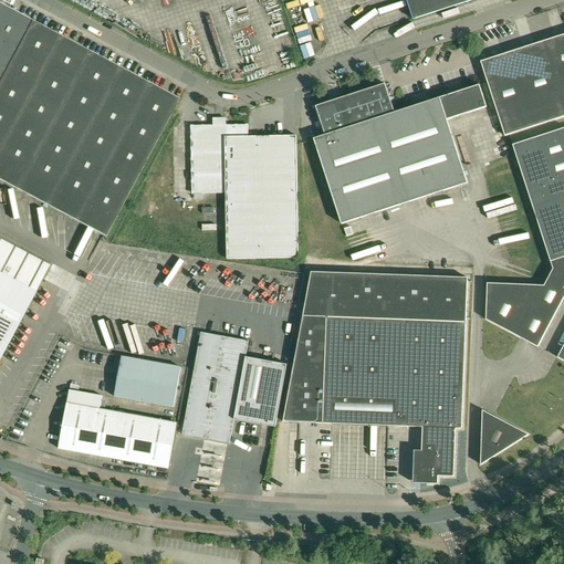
[(405,0),(411,18),(463,0),(405,0)]
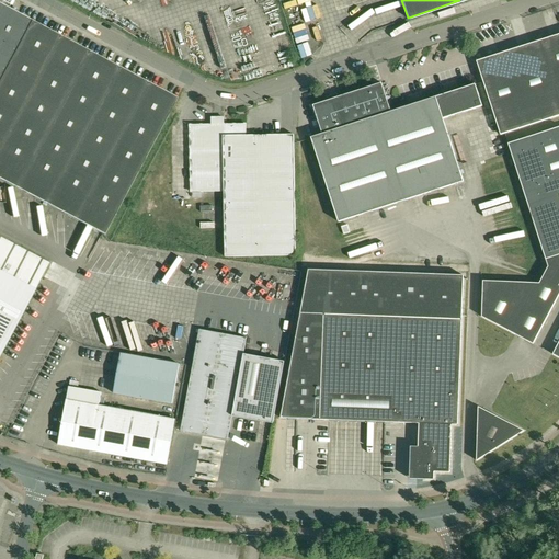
[(0,178),(27,193),(102,232),(126,186),(150,141),(166,112),(174,97),(125,70),(72,42),(0,2),(0,178)]
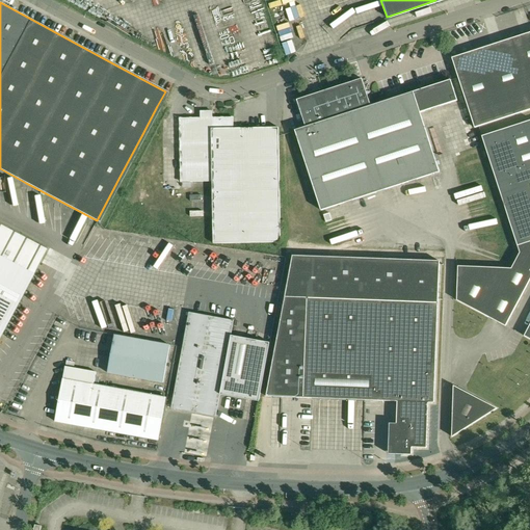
[(529,30),(500,41),(450,56),(456,76),(473,126),(477,125),(529,107),(529,30)]
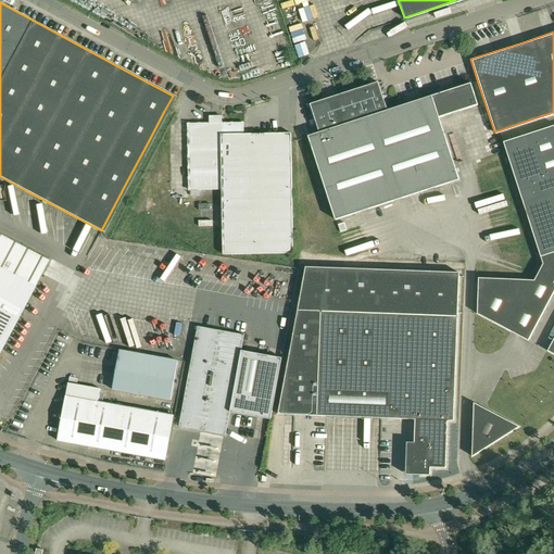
[(387,109),(377,80),(331,95),(330,92),(328,93),(326,95),(326,97),(309,102),(317,130),(306,135),(334,218),(363,209),(413,192),(457,178),(437,115),(476,103),(468,82),(387,109)]
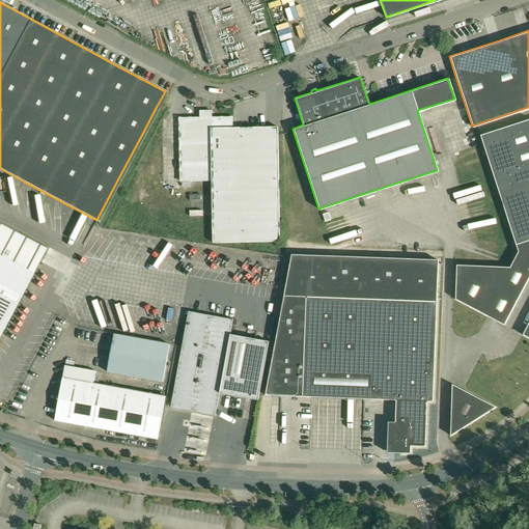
[(189,179),(210,179),(210,116),(210,109),(207,109),(202,110),(198,110),(198,116),(177,116),(178,146),(178,179),(179,179),(181,185),(189,185),(189,179)]
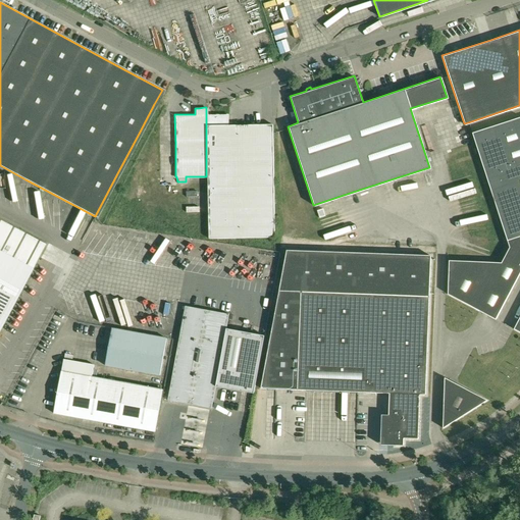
[(271,123),(270,123),(260,123),(226,124),(227,113),(206,114),(206,176),(207,209),(207,237),(273,236),(271,132),(271,123)]
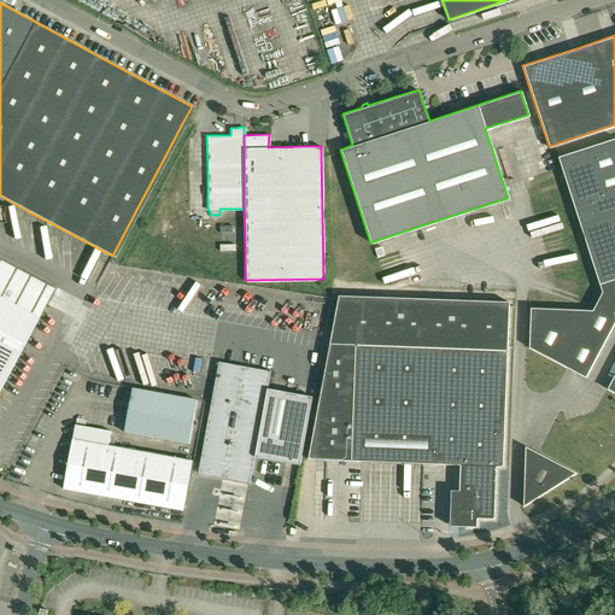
[(614,136),(557,157),(562,171),(601,291),(591,309),(529,306),(527,346),(563,365),(584,376),(614,317),(614,136)]
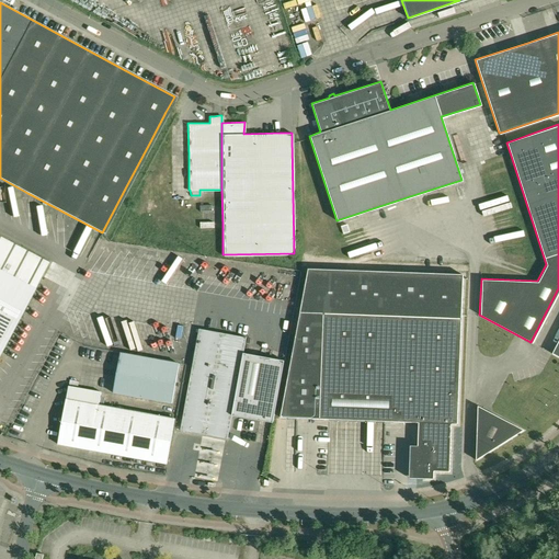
[(358,220),(344,223),(346,232),(361,229),(358,220)]
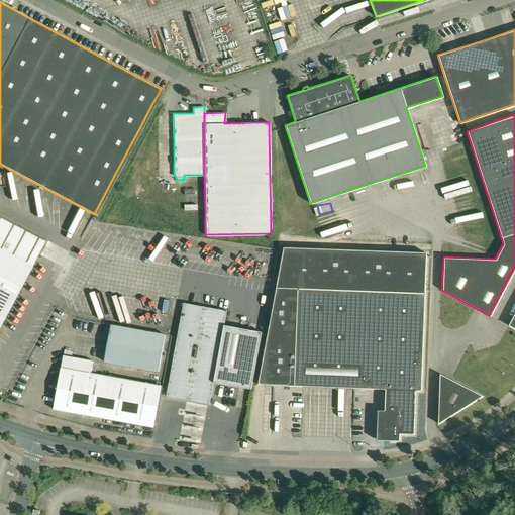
[(0,321),(43,240),(10,223),(0,217),(0,321)]
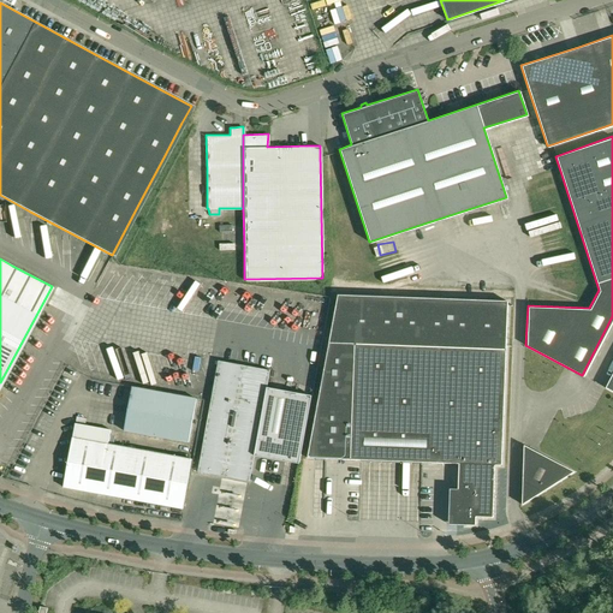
[(492,516),(493,463),(501,464),(505,343),(506,301),(337,293),(307,457),(420,460),(458,462),(457,488),(448,488),(447,523),(474,524),(474,516),(492,516)]
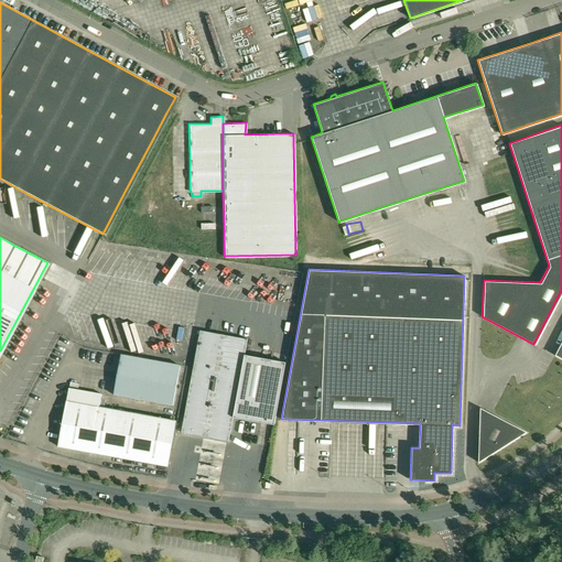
[(180,431),(227,440),(231,417),(272,423),(283,361),(242,354),(246,337),(198,330),(180,431)]
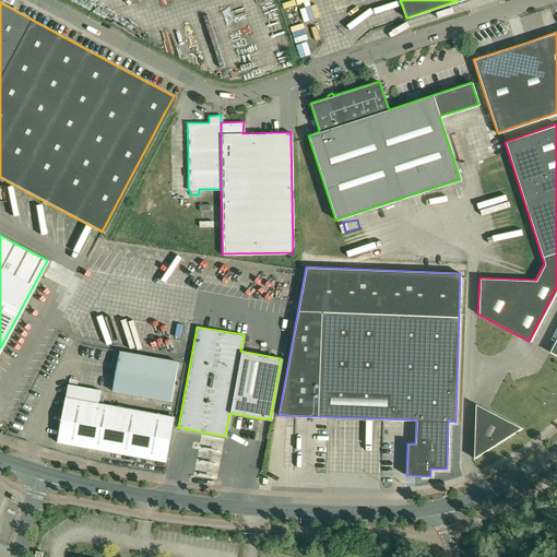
[(177,360),(118,350),(110,390),(169,401),(177,360)]
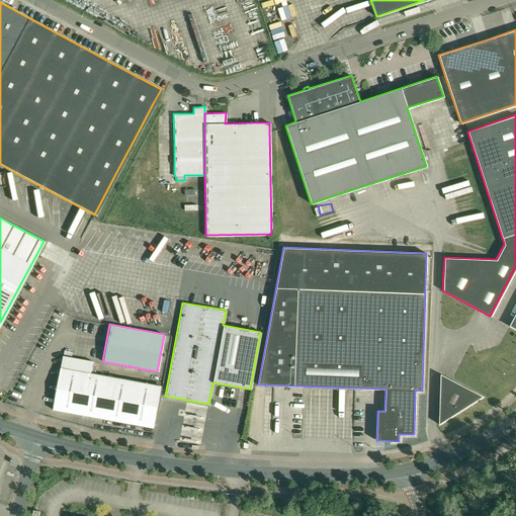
[(152,427),(152,426),(160,385),(93,373),(94,367),(90,367),(92,360),(62,355),(52,409),(152,427)]
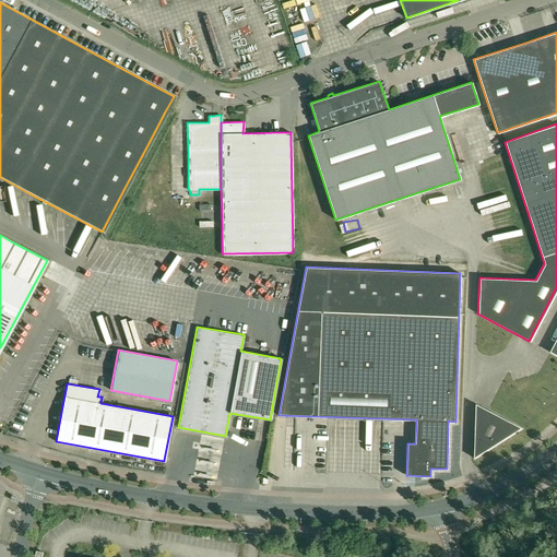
[(520,427),(487,410),(486,410),(474,403),(473,458),(520,427)]
